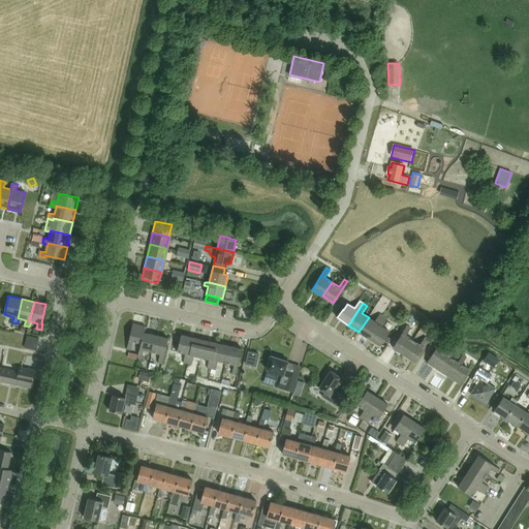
[(369,317),(359,332),(369,339),(384,316),(380,314),(375,321),(369,317)]
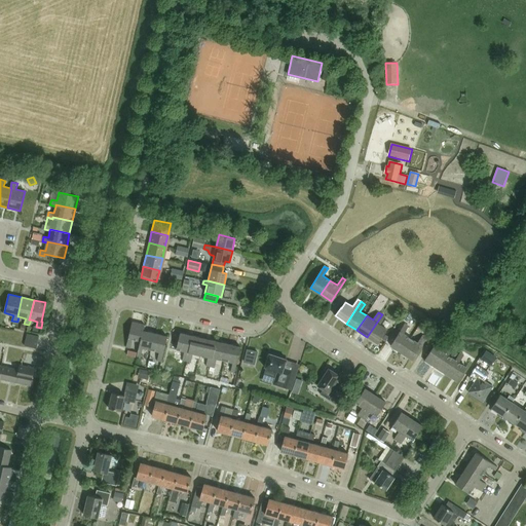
[(382,314),(367,337),(378,344),(387,330),(380,325),(385,317),(382,314)]
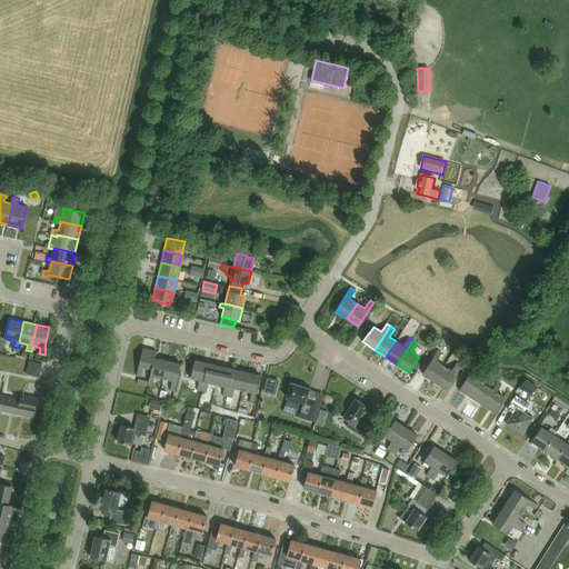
[(142,347),(136,375),(141,376),(143,367),(151,369),(155,357),(156,350),(142,347)]
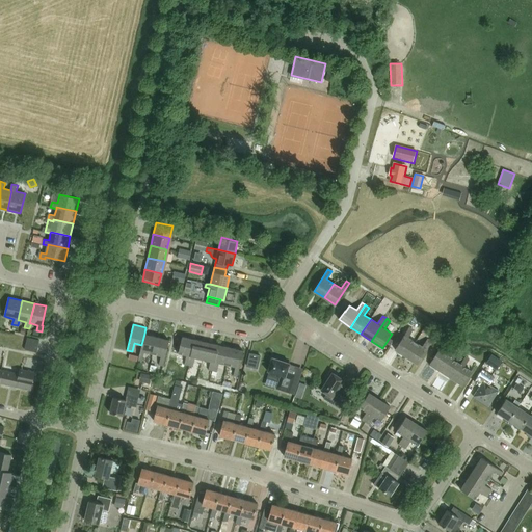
[(410,327),(396,350),(406,356),(416,342),(408,338),(414,329),(410,327)]
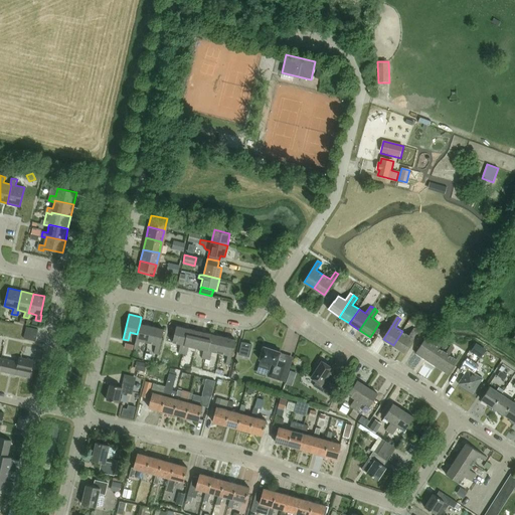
[(137,334),(134,348),(138,349),(140,341),(148,343),(152,326),(140,323),(137,334)]
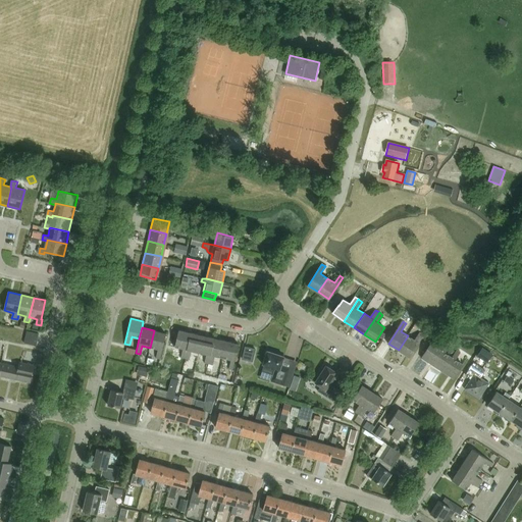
[(25,336),(38,340),(39,333),(27,330),(25,336)]
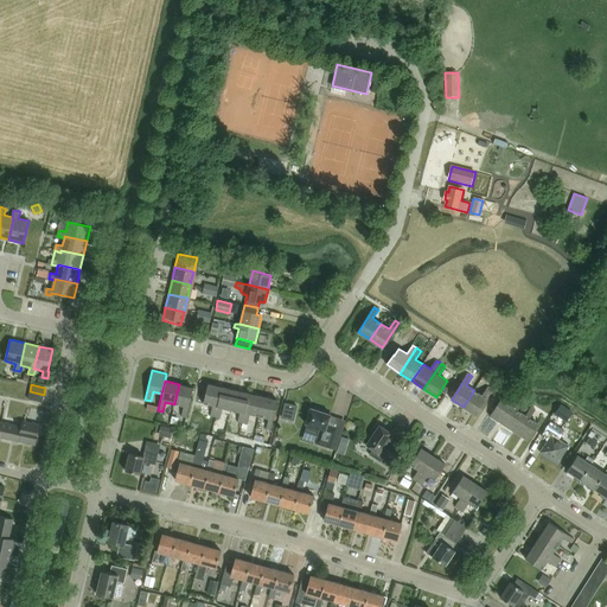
[(179,384),(174,404),(184,406),(181,416),(186,417),(193,388),(179,384)]
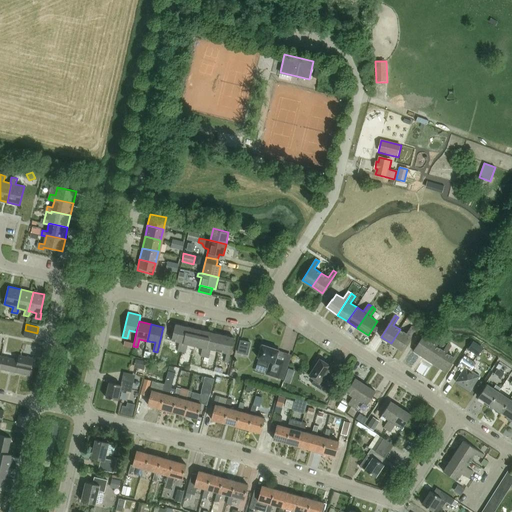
[(175,324),(171,340),(179,342),(177,350),(181,351),(187,327),(175,324)]
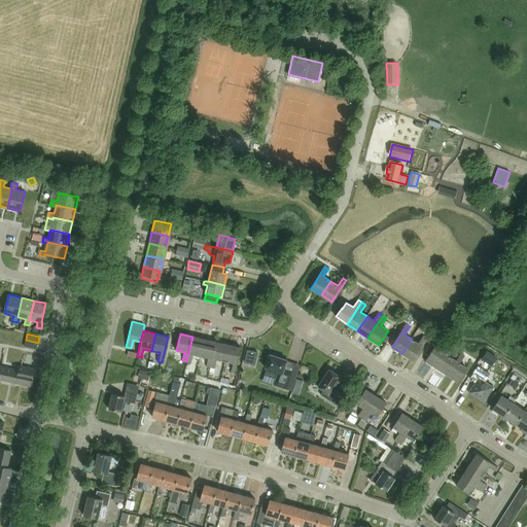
[(412,339),(402,353),(414,360),(427,339),(423,336),(419,344),(412,339)]
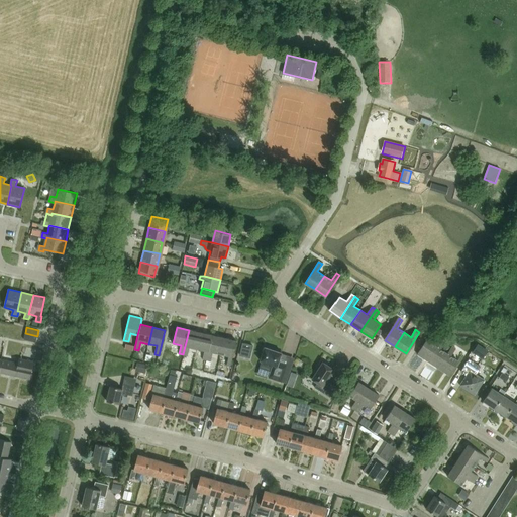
[(189,330),(183,354),(188,355),(190,347),(197,349),(201,332),(189,330)]
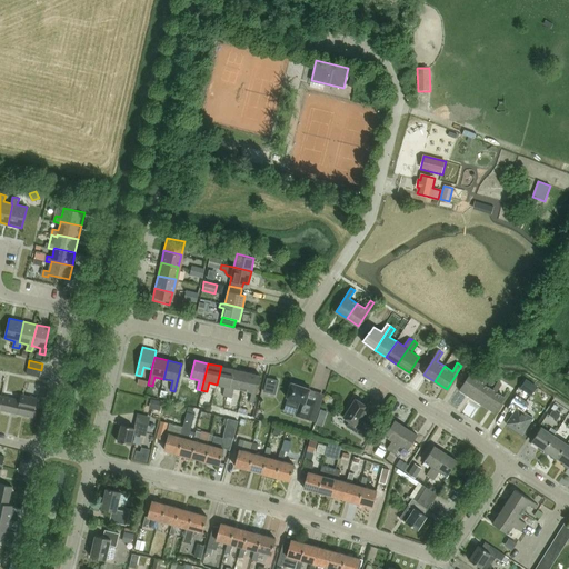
[(221,366),(217,385),(225,386),(222,396),(227,397),(233,369),(221,366)]
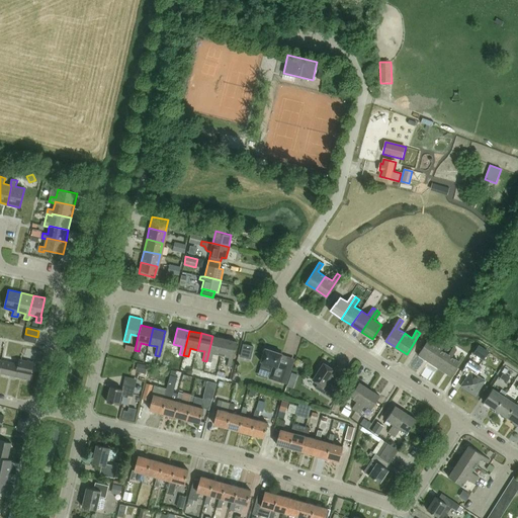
[(35,343),(37,337),(25,334),(24,340),(35,343)]
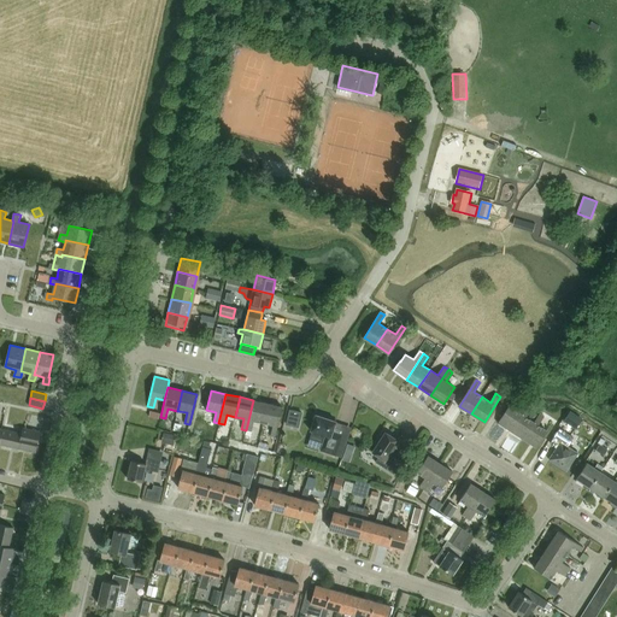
[(506,412),(499,423),(511,430),(522,413),(515,409),(519,400),(516,398),(506,412)]
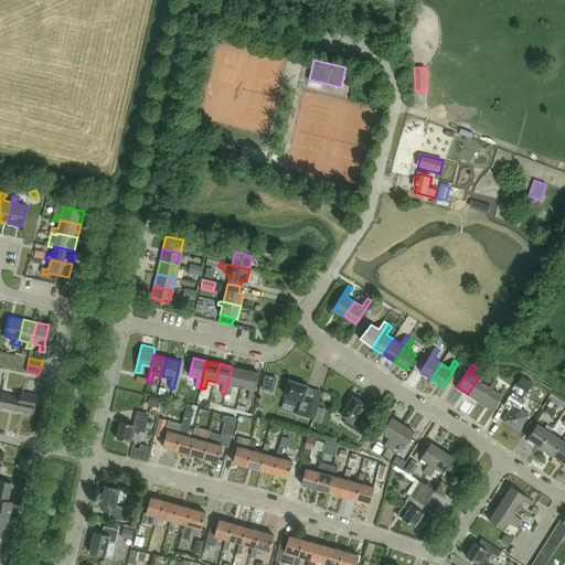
[(232,366),(225,394),(231,395),(233,386),(242,387),(245,370),(232,366)]
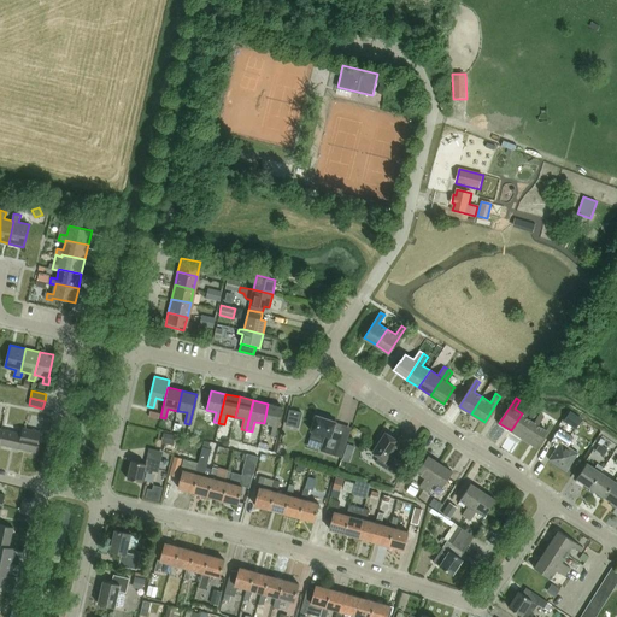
[(268,404),(264,423),(272,425),(270,436),(276,438),(282,407),(268,404)]
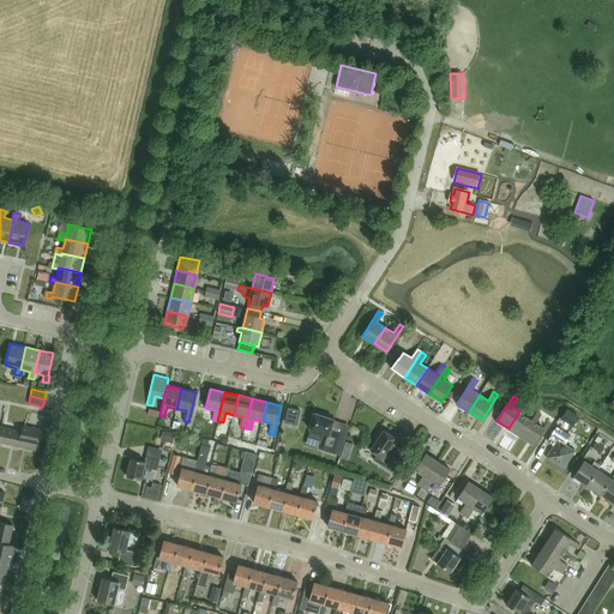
[(525,403),(519,411),(509,428),(521,437),(531,420),(524,415),(530,405),(525,403)]
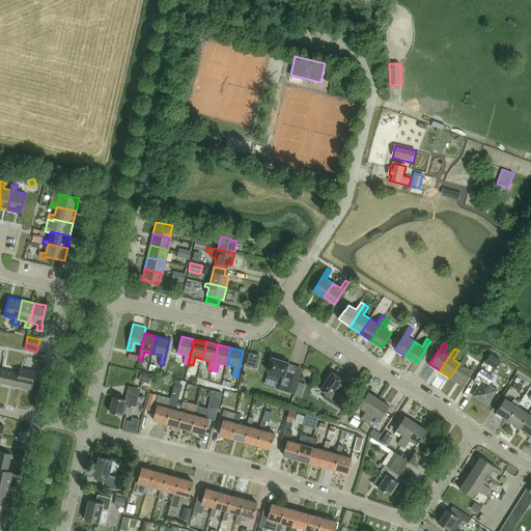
[(249,353),(247,365),(257,367),(260,355),(249,353)]
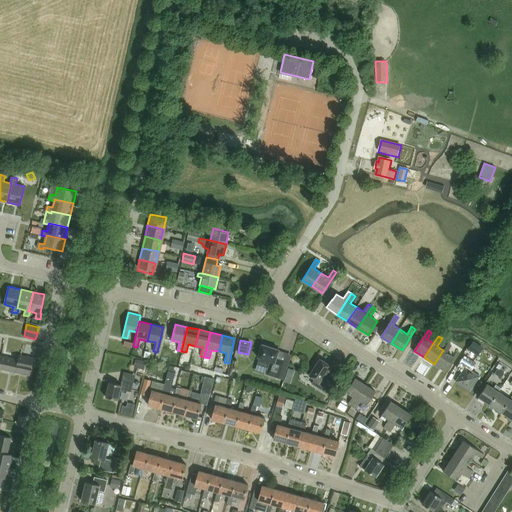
[(473,341),(468,349),(478,355),(483,348),(473,341)]
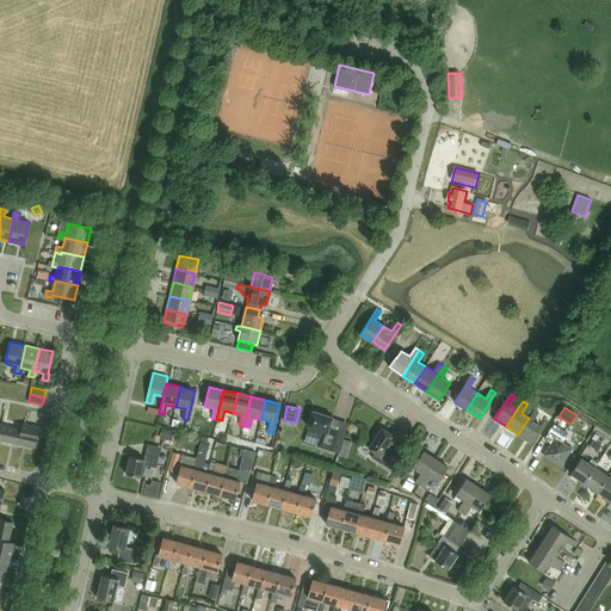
[(529,418),(518,434),(530,443),(542,426),(534,420),(539,412),(535,409),(529,418)]
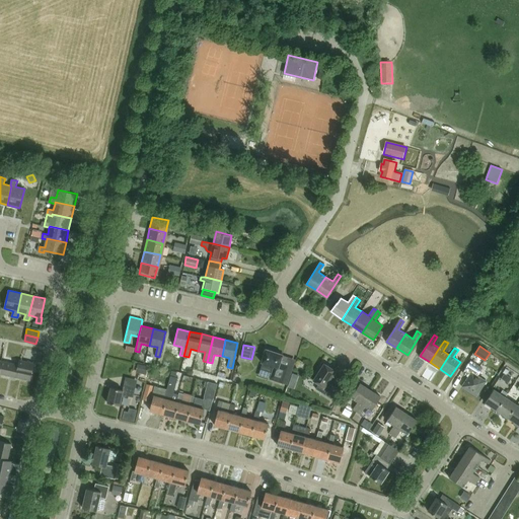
[(269,379),(282,383),(288,366),(280,363),(282,355),(265,349),(261,362),(273,366),(269,379)]
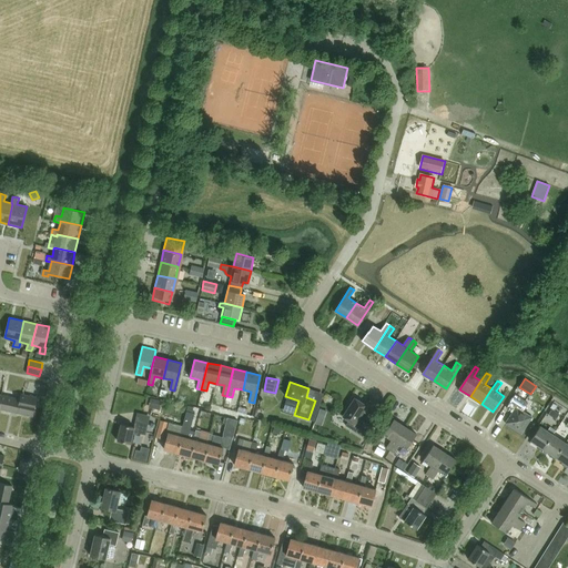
[(21,394),(20,398),(17,413),(26,414),(29,395),(21,394)]
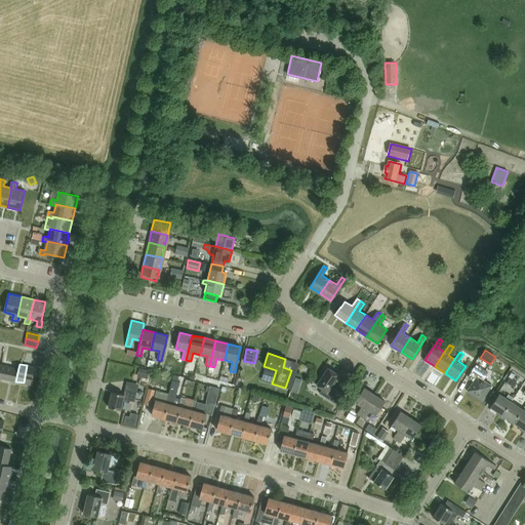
[(468,391),(482,400),(491,386),(477,376),(482,368),(476,364),(468,376),(471,378),(474,380),(468,391)]
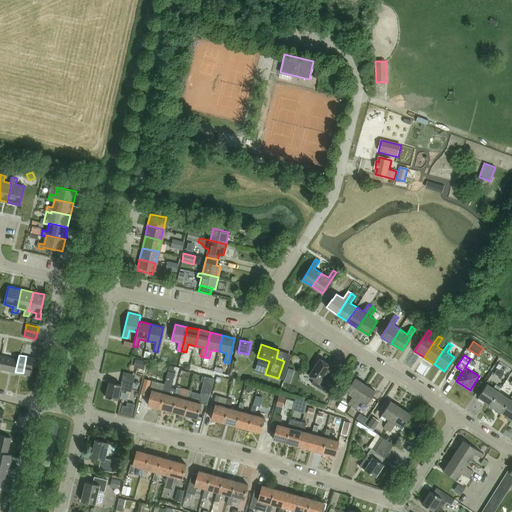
[(2,356),(0,365),(0,368),(15,372),(18,359),(2,356)]
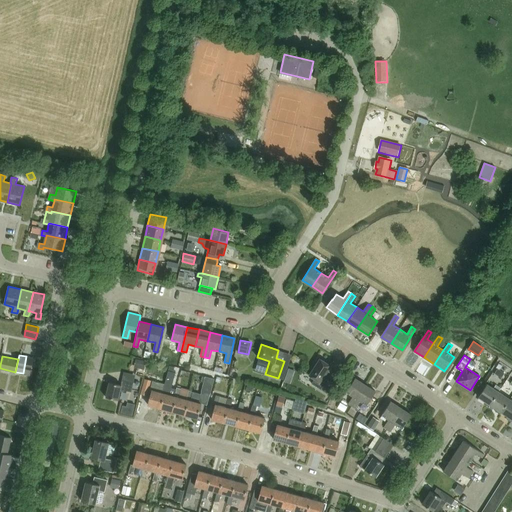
[(26,356),(23,373),(30,375),(34,358),(26,356)]
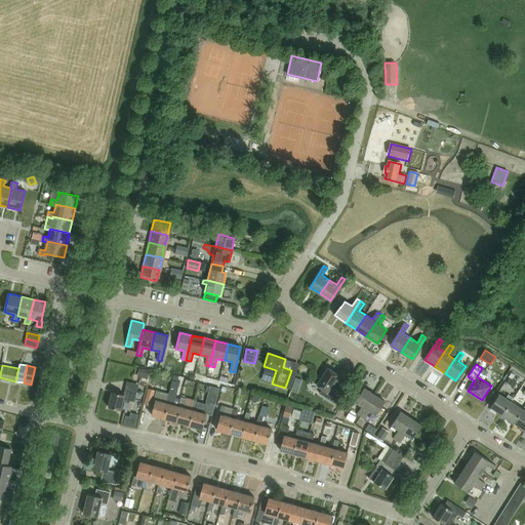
[(150,370),(139,368),(137,376),(148,378),(150,370)]
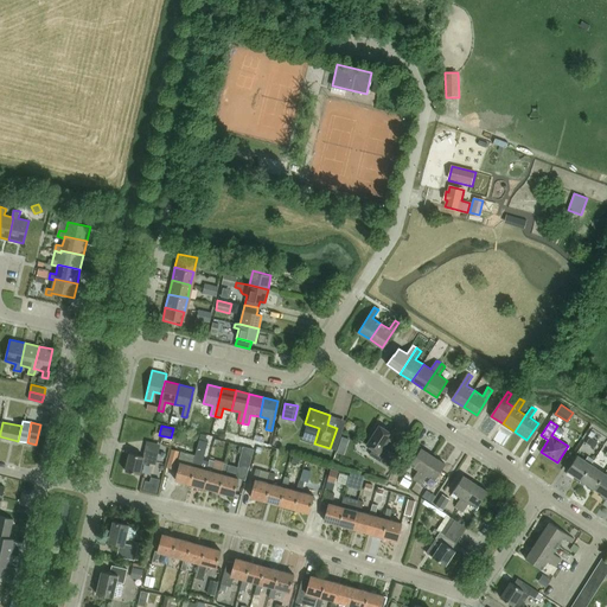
[(391,434),(379,427),(368,445),(379,453),(376,459),(382,462),(389,451),(383,447),(391,434)]
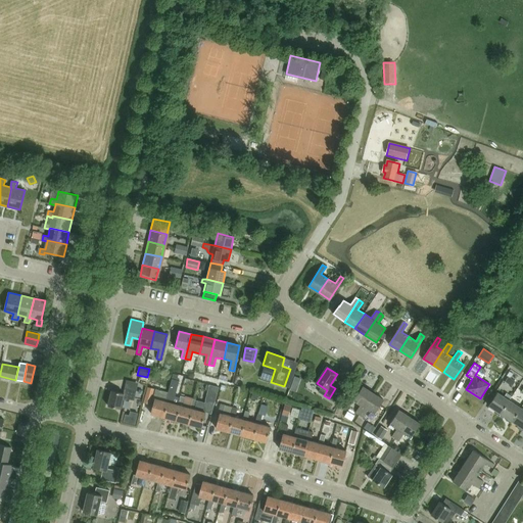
[(508,377),(505,381),(512,386),(515,381),(510,378),(508,377)]
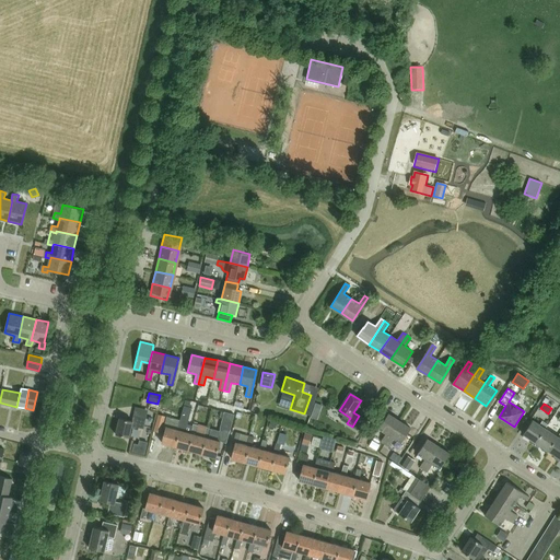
[(179,420),(177,430),(179,430),(184,431),(186,424),(190,410),(191,407),(189,407),(184,406),(179,420)]
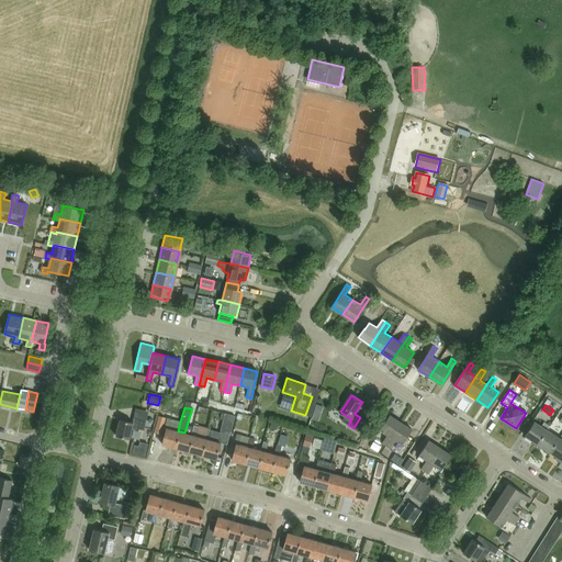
[(211,433),(210,440),(218,442),(221,444),(227,445),(231,433),(236,416),(225,413),(221,429),(222,429),(221,433),(212,430),(211,433)]
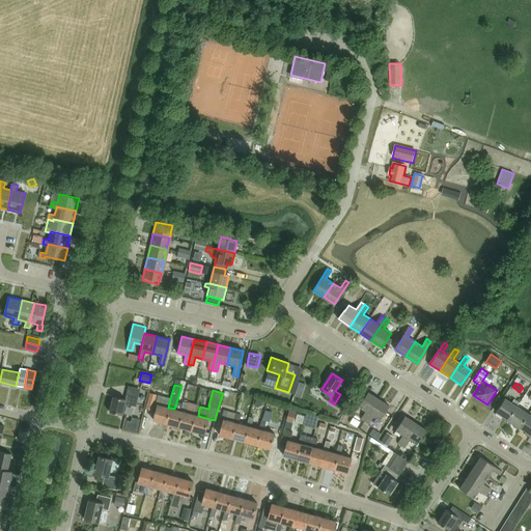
[(296,390),(294,396),(300,399),(303,392),(296,390)]
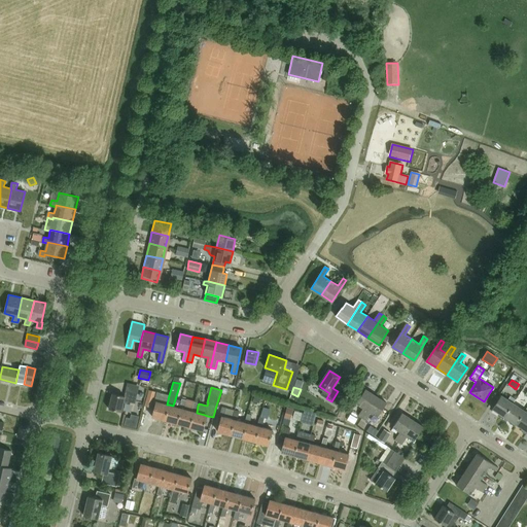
[(152,407),(155,391),(148,389),(145,406),(152,407)]
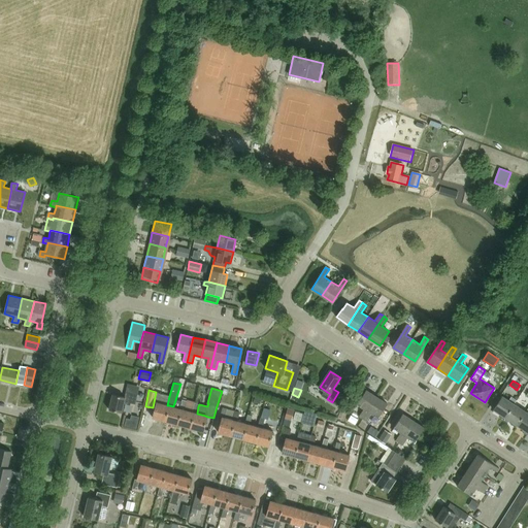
[(366,390),(357,404),(365,409),(360,417),(363,420),(377,397),(366,390)]
